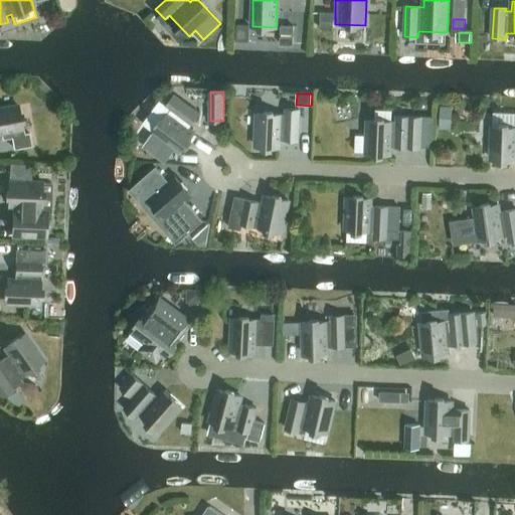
[(153,132),(144,145),(166,162),(175,149),(180,152),(195,133),(189,129),(199,114),(175,96),(167,107),(172,110),(155,133),(153,132)]
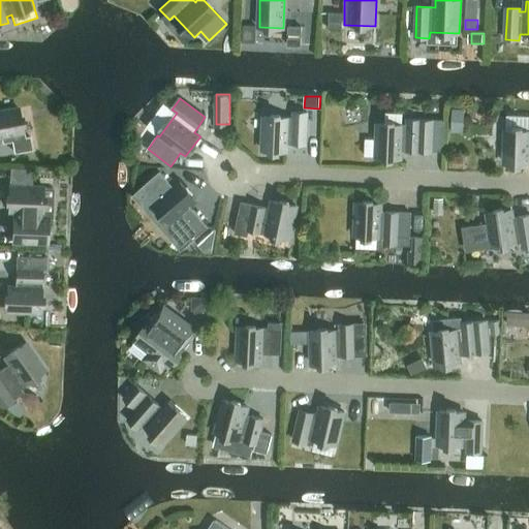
[(0,112),(0,136),(1,137),(3,144),(12,142),(14,154),(33,150),(30,136),(24,137),(19,109),(0,112)]
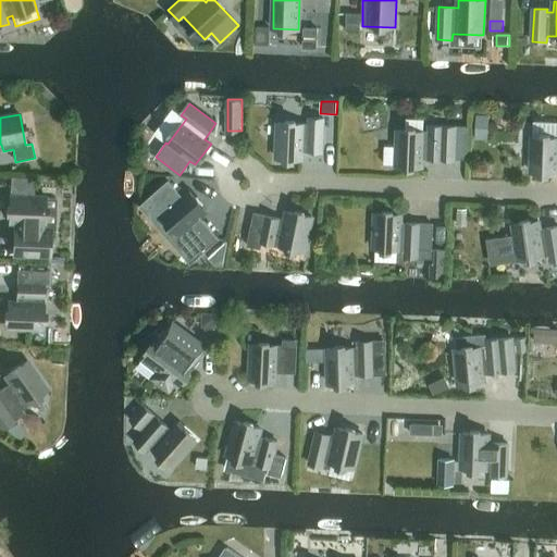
[(280,123),(277,158),(304,159),(304,151),(323,152),(325,119),(311,119),(310,125),(280,123)]
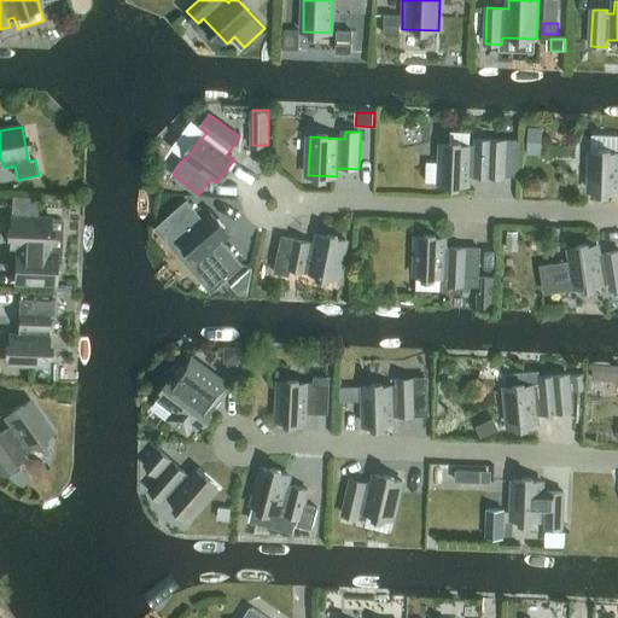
[(540,146),(541,134),(530,134),(530,146),(540,146)]
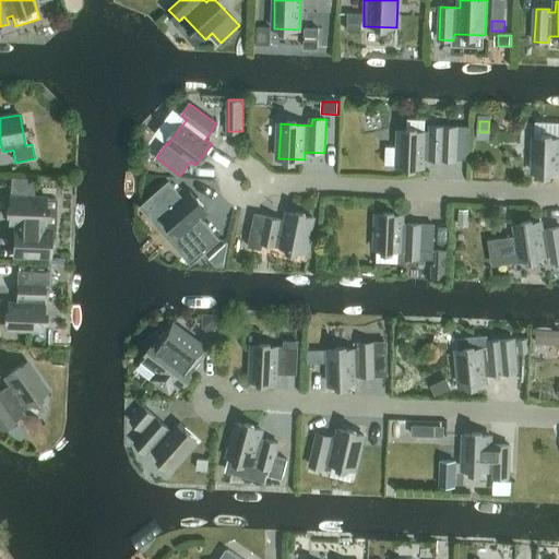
[(401,131),(399,166),(425,167),(425,159),(458,161),(470,161),(471,128),(459,128),(432,127),(431,133),(401,131)]
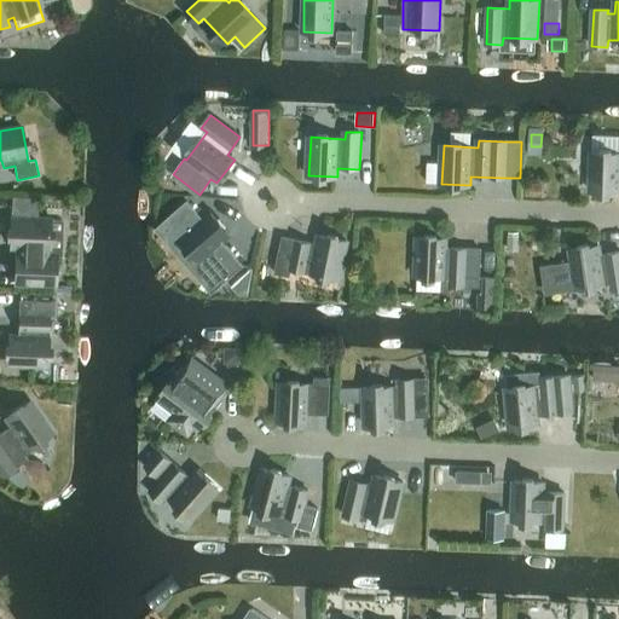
[(618,154),(593,152),(591,191),(618,192),(618,154)]
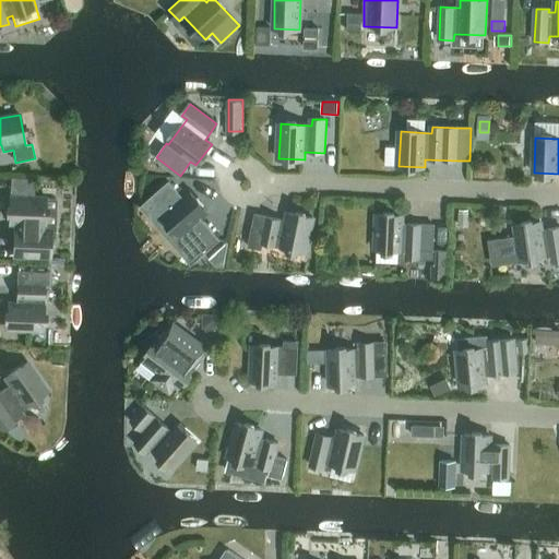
[(35,195),(35,179),(28,179),(24,178),(23,194),(35,195)]
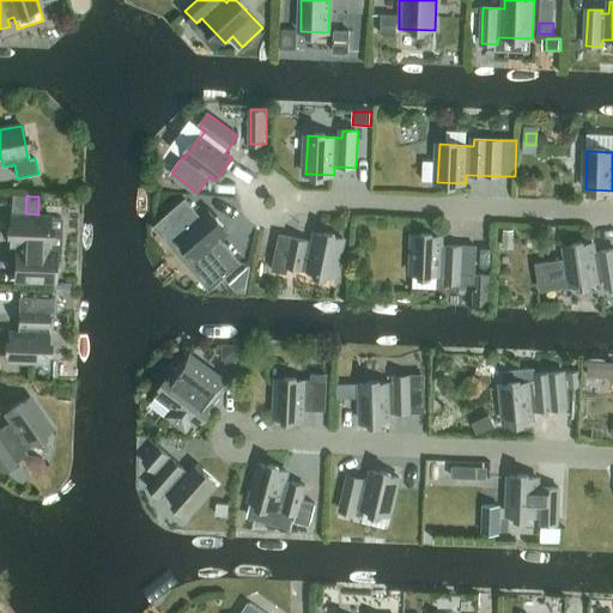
[(186,198),(157,223),(174,242),(181,236),(202,262),(204,263),(198,269),(214,289),(243,263),(222,240),(229,234),(210,212),(202,218),(186,198)]
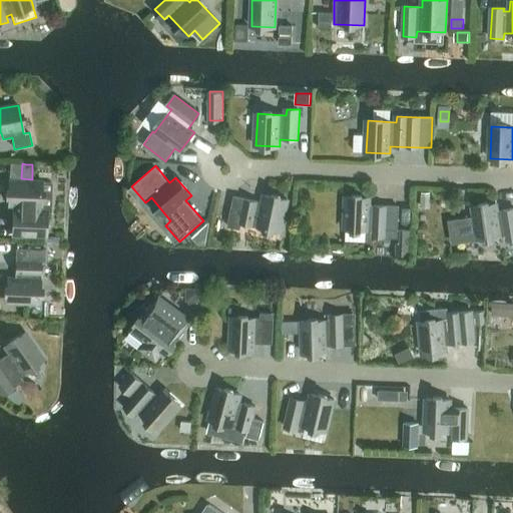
[(10,181),(9,205),(19,205),(19,211),(16,211),(15,235),(39,236),(46,236),(46,224),(47,211),(51,211),(52,183),(42,182),(10,181)]
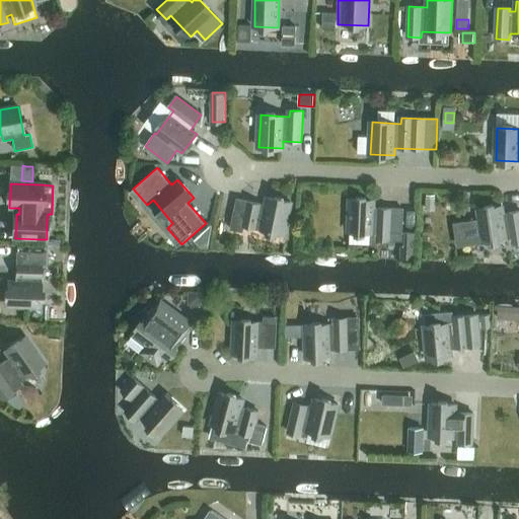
[(435,210),(435,197),(426,197),(425,210),(435,210)]
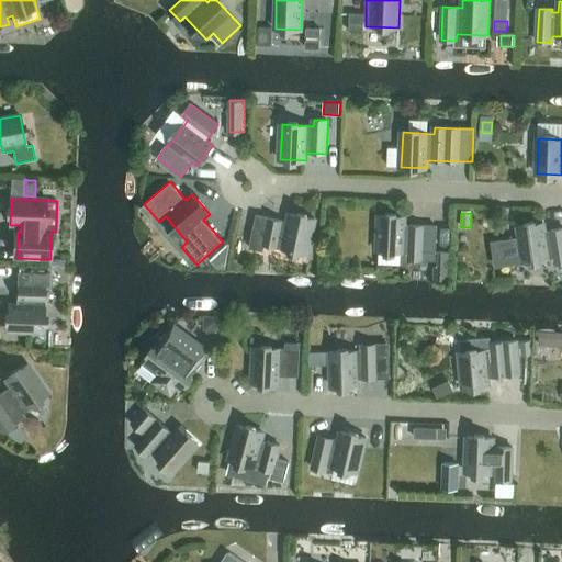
[(254,228),(250,248),(265,251),(266,245),(308,254),(316,220),(290,214),(289,222),(269,218),(267,232),(254,228)]
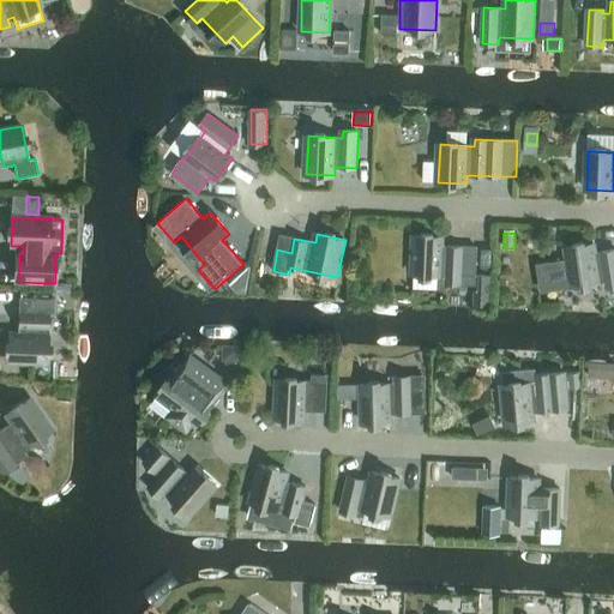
[(477,284),(479,247),(444,246),(444,238),(415,236),(414,275),(447,276),(447,283),(477,284)]
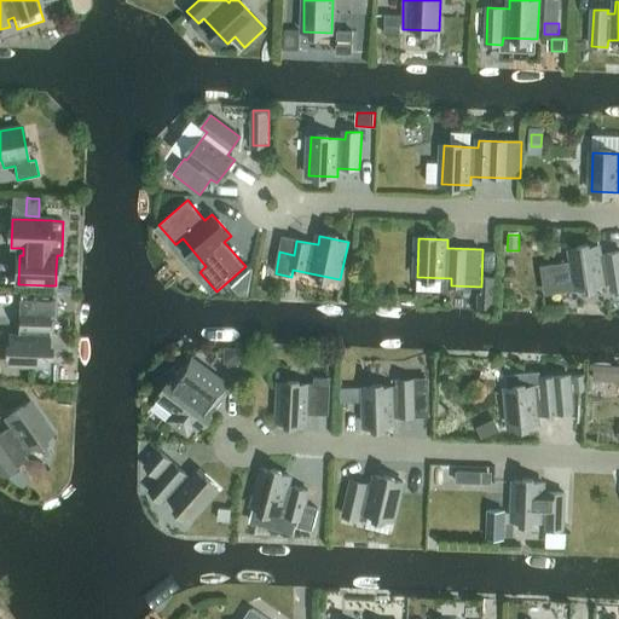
[(618,289),(618,252),(602,255),(600,246),(572,250),(573,260),(554,264),(557,291),(578,289),(612,283),(613,290),(618,289)]
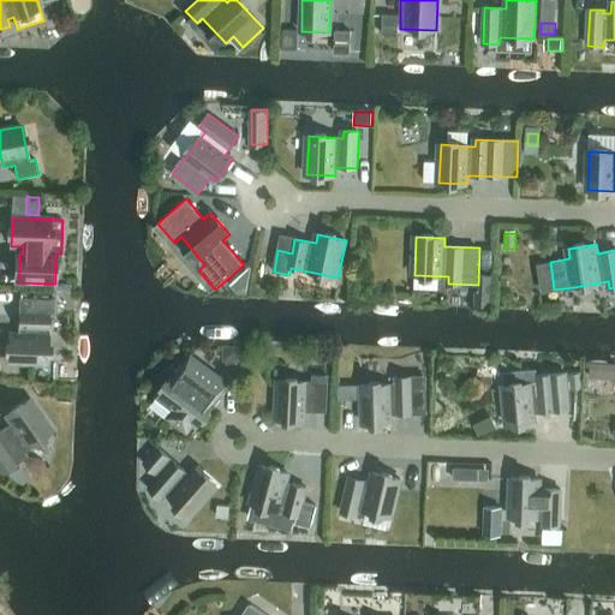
[(491,305),(491,292),(476,291),(475,305),(491,305)]
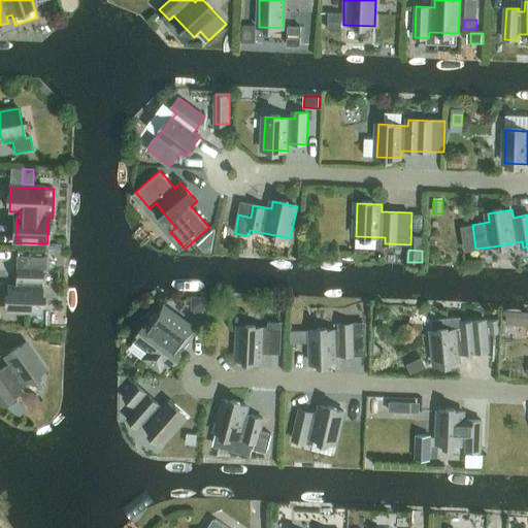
[(18,257),(17,287),(8,287),(7,311),(40,312),(42,271),(48,271),(48,258),(18,257)]
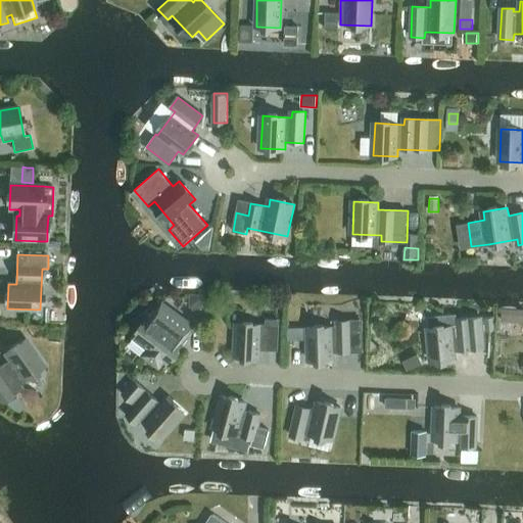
[(190,310),(192,310),(201,310),(204,310),(204,295),(190,295),(190,310)]
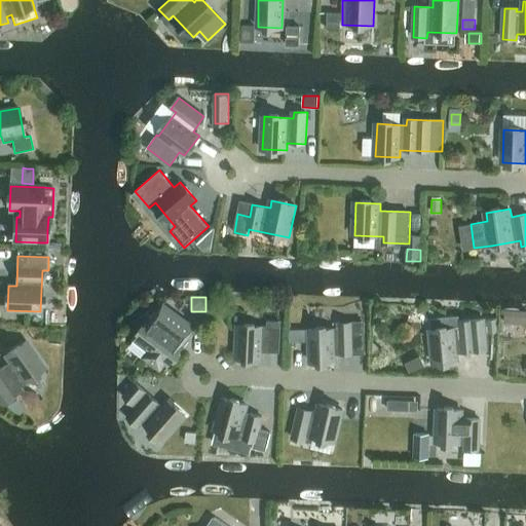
[(189,326),(164,307),(153,323),(151,322),(137,341),(151,351),(146,358),(160,369),(165,363),(168,365),(184,345),(178,340),(189,326)]
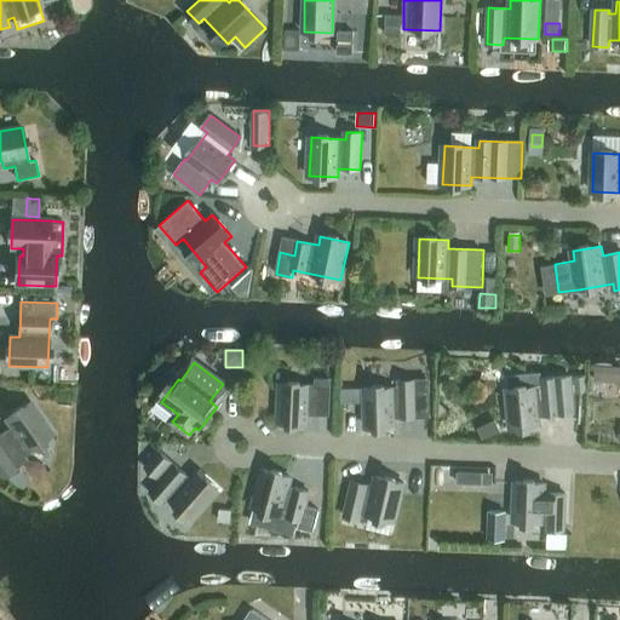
[(609,382),(610,367),(597,366),(596,382),(609,382)]
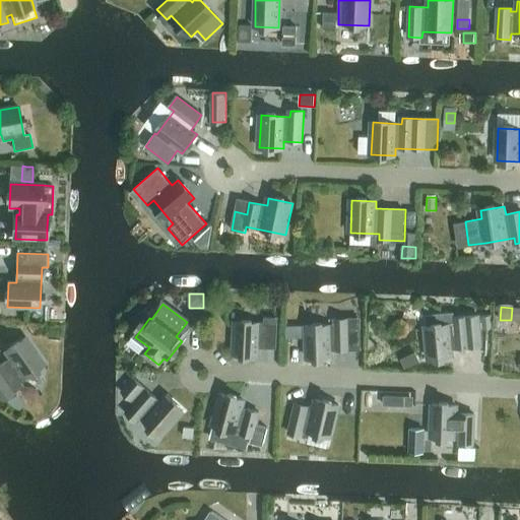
[(479,316),(450,318),(449,314),(433,315),(434,326),(427,327),(430,359),(454,356),(453,349),(481,346),(479,316)]
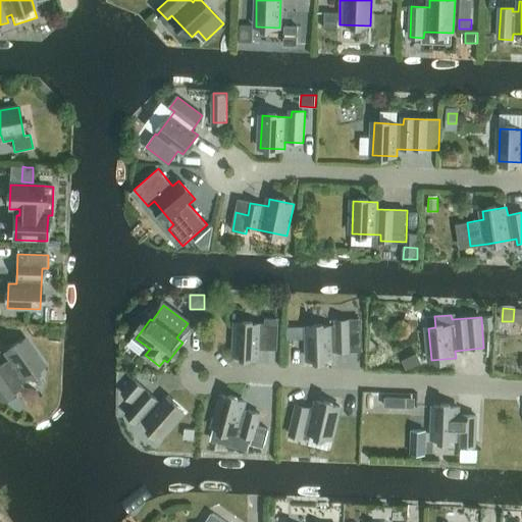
[(493,316),(484,317),(485,329),(494,328),(493,316)]
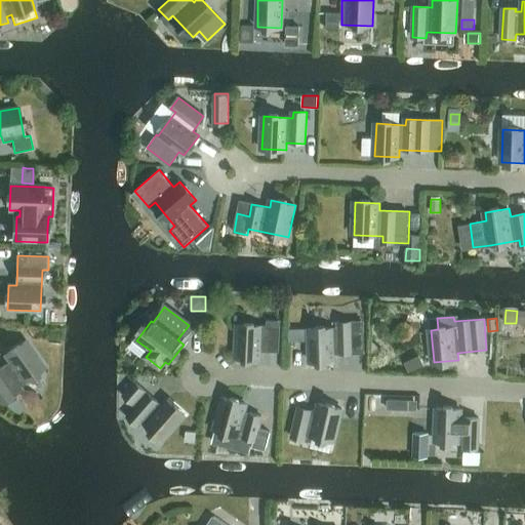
[(268,320),(268,326),(263,326),(238,325),(237,358),(261,359),(261,349),(268,349),(268,352),(280,352),(281,328),(281,321),(268,320)]
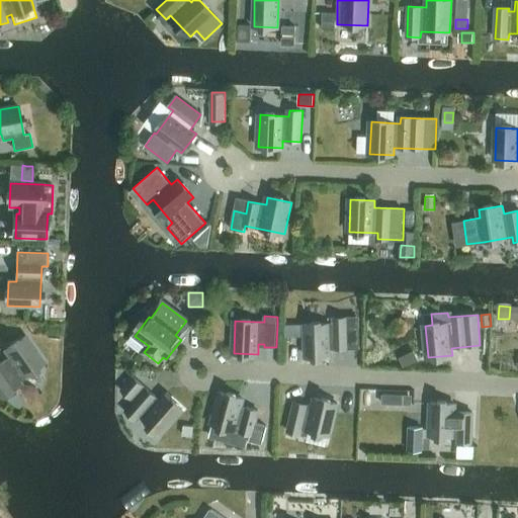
[(336,324),(307,325),(308,357),(332,356),(331,349),(361,348),(360,318),(335,318),(336,324)]
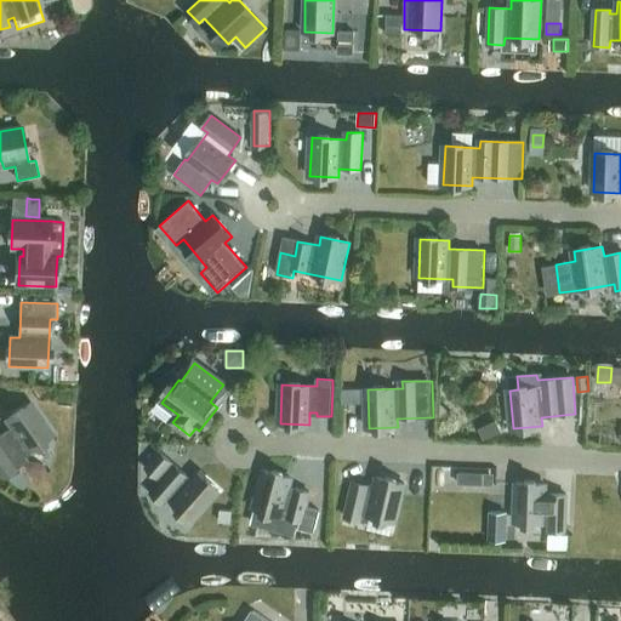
[(490,393),(488,386),(480,381),(471,382),(465,392),(467,400),(474,405),(485,403),(490,393)]
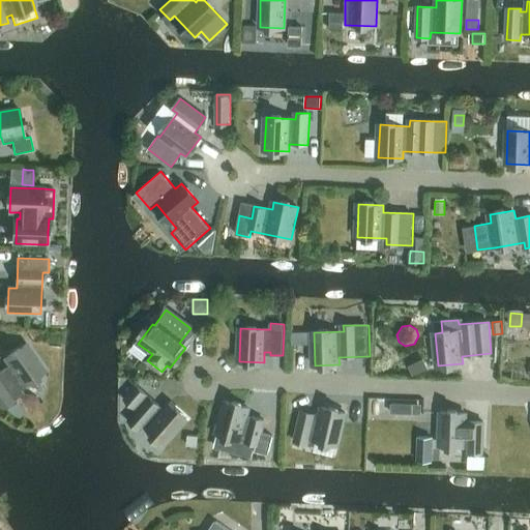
[(26,344),(5,358),(9,364),(0,371),(0,404),(2,408),(24,393),(20,388),(45,372),(26,344)]
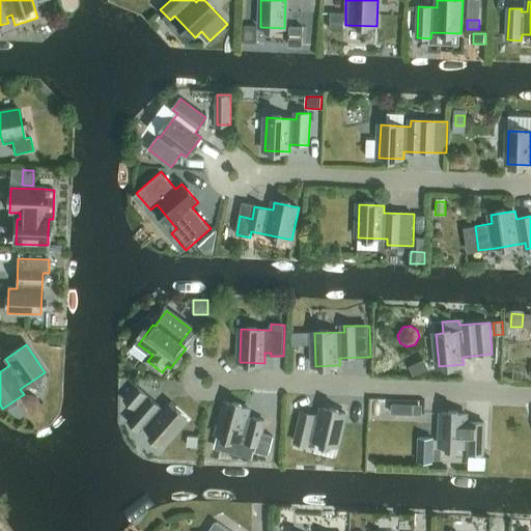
[(429,368),(426,363),(412,369),(415,375),(429,368)]
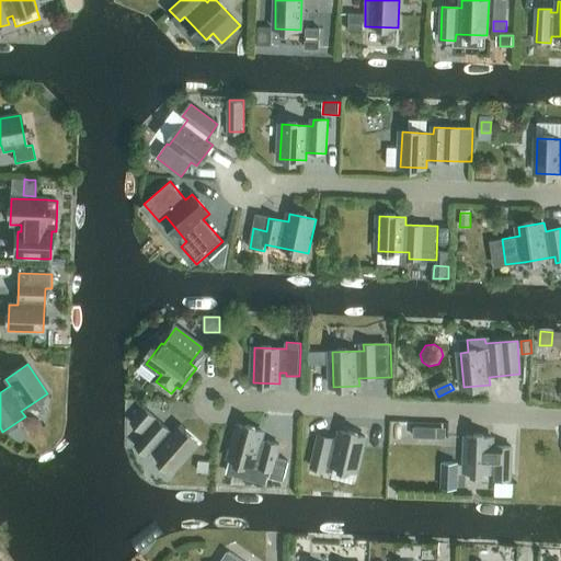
[(173,434),(159,421),(145,408),(130,422),(146,435),(137,445),(148,455),(152,450),(175,471),(198,445),(179,427),(173,434)]
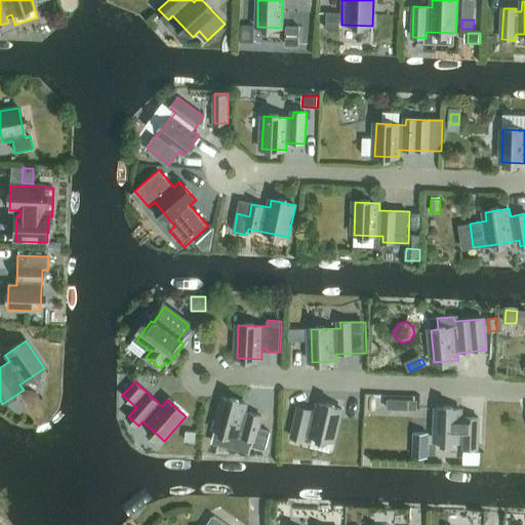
[(247,404),(224,398),(214,430),(255,440),(253,446),(267,450),(271,432),(259,429),(263,416),(245,412),(247,404)]
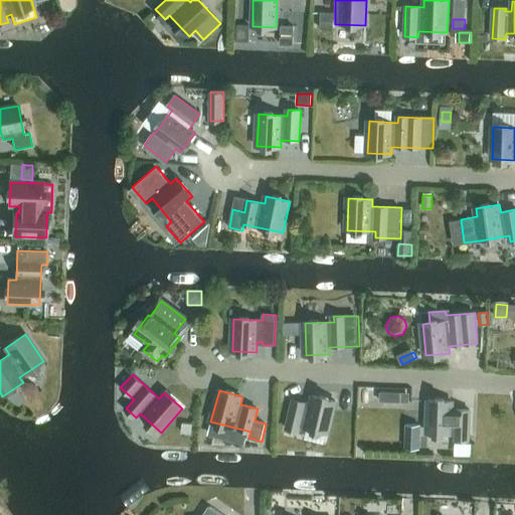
[(401,402),(401,393),(379,392),(379,401),(401,402)]
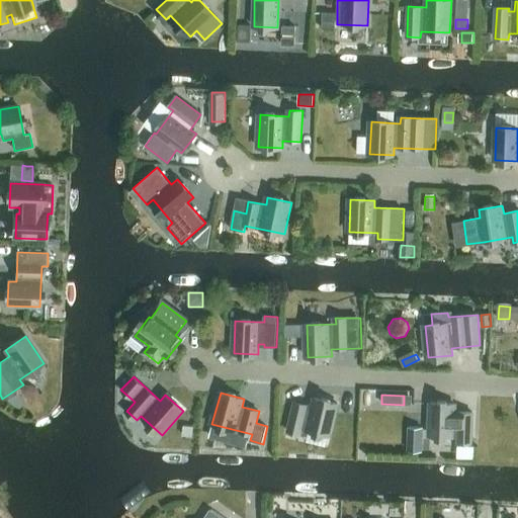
[(295,402),(288,431),(301,435),(303,429),(331,435),(338,404),(315,399),(313,406),(295,402)]
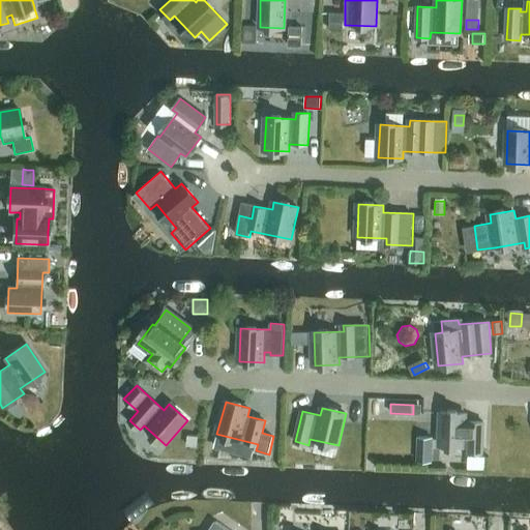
[(441,412),(440,445),(470,446),(469,452),(483,453),(484,422),(466,421),(466,413),(441,412)]
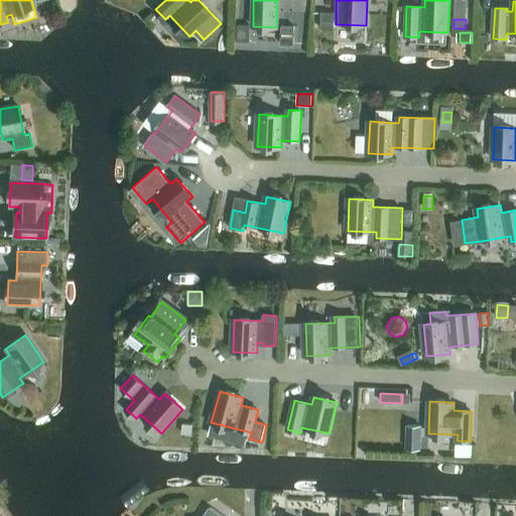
[(182,433),(192,434),(194,424),(183,423),(182,433)]
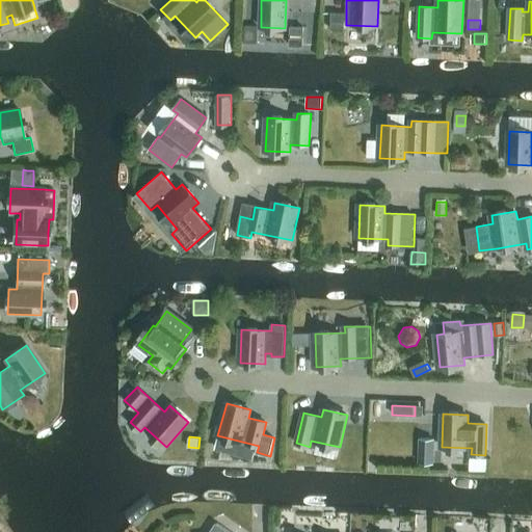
[(420,437),(419,462),(434,463),(434,439),(420,437)]
